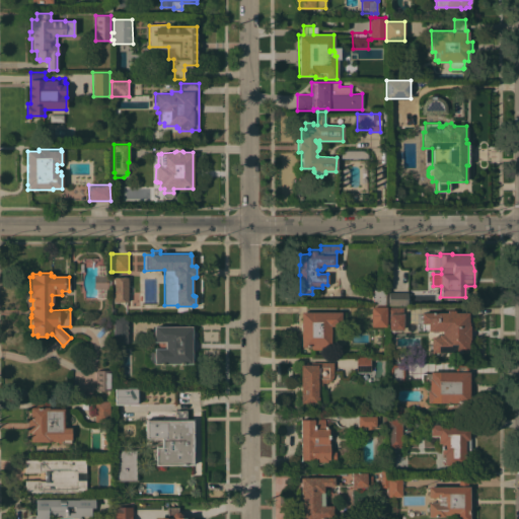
[(93,275),(110,274),(112,288),(94,288),(93,275)]
